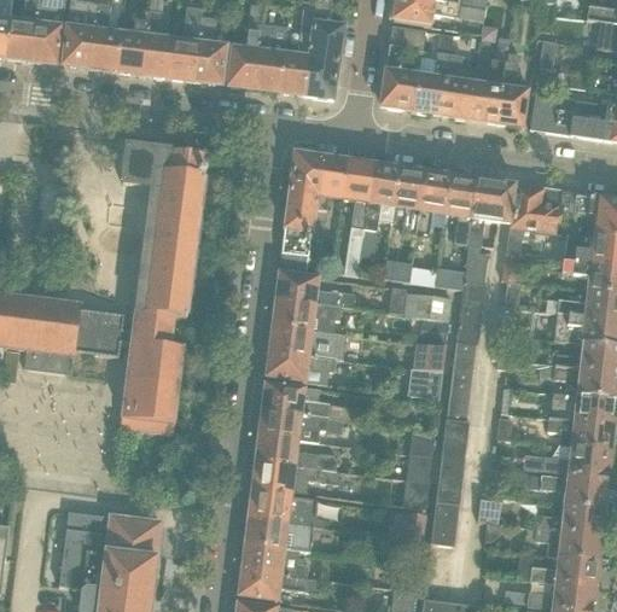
[(0,0),(0,54),(5,56),(10,18),(0,16),(0,0)]
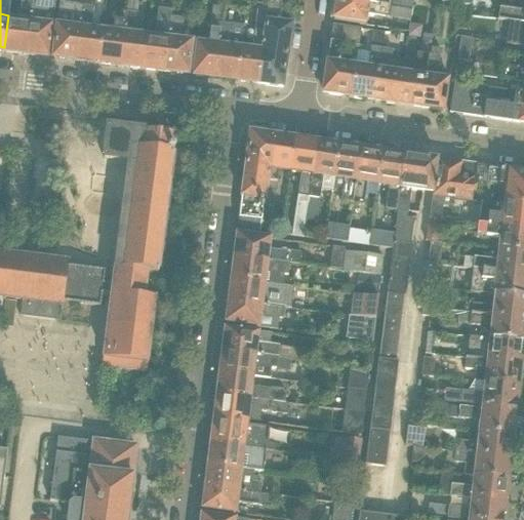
[(4,47),(28,50),(34,0),(22,0),(19,16),(8,15),(4,47)]
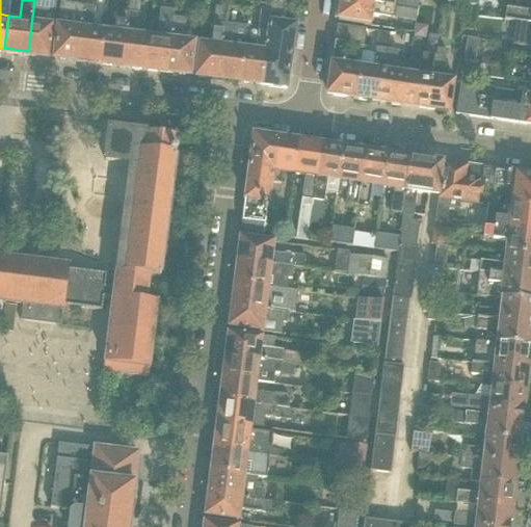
[(34,0),(28,51),(50,54),(56,6),(45,4),(45,0),(34,0)]
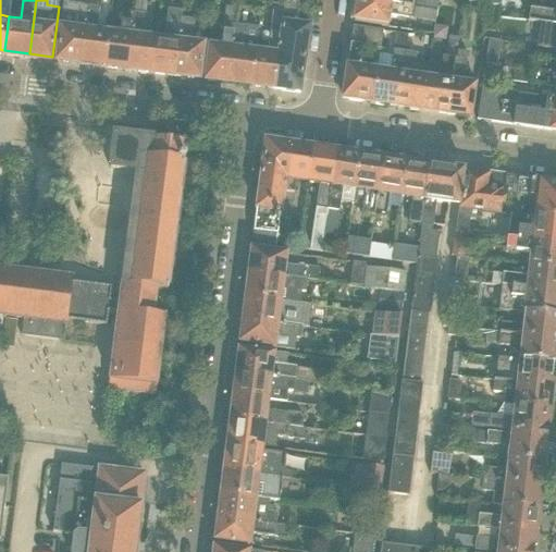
[(57,58),(82,61),(89,2),(73,0),(64,0),(57,58)]
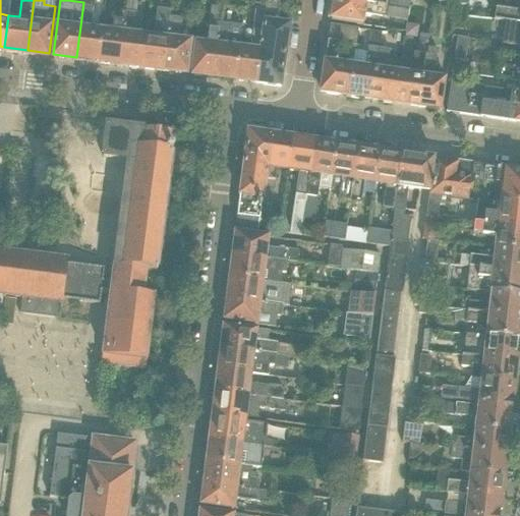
[(128,0),(127,8),(137,9),(138,0),(128,0)]
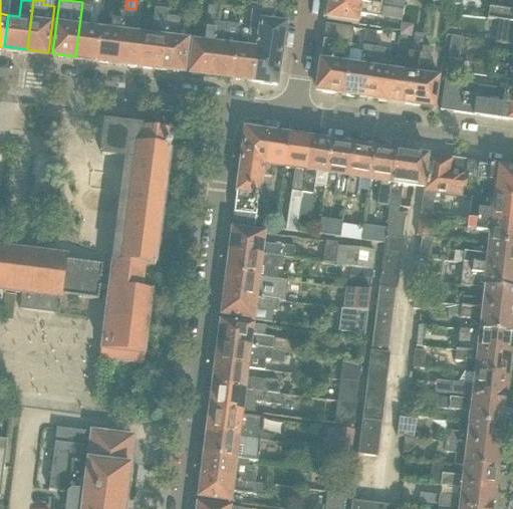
[(261,24),(254,78),(277,81),(286,21),(273,19),(276,0),(264,0),(264,4),(261,24)]
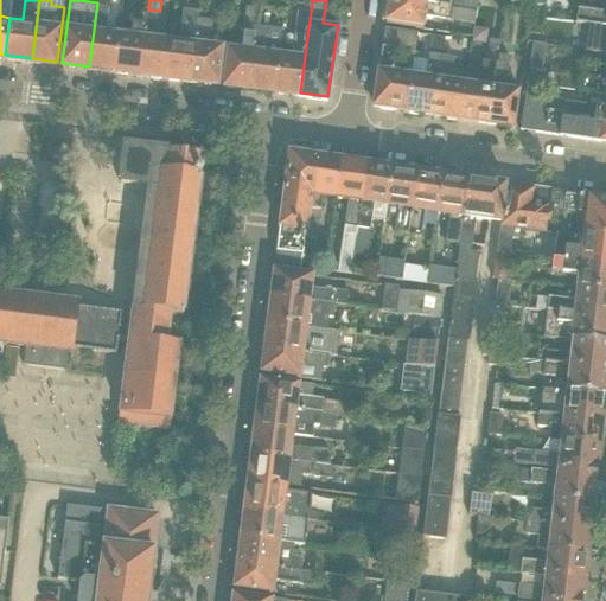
[(459,0),(459,4),(434,0),(388,0),(386,19),(423,25),(426,12),(476,19),(478,0),(459,0)]
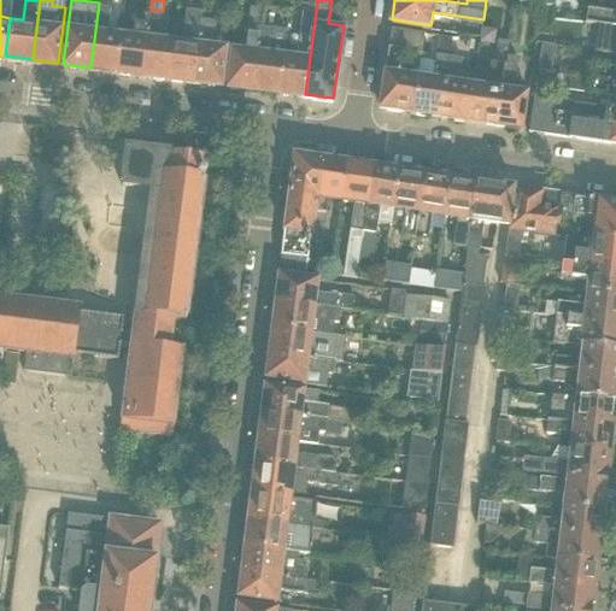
[(91,68),(116,70),(121,33),(109,30),(111,4),(99,3),(91,68)]
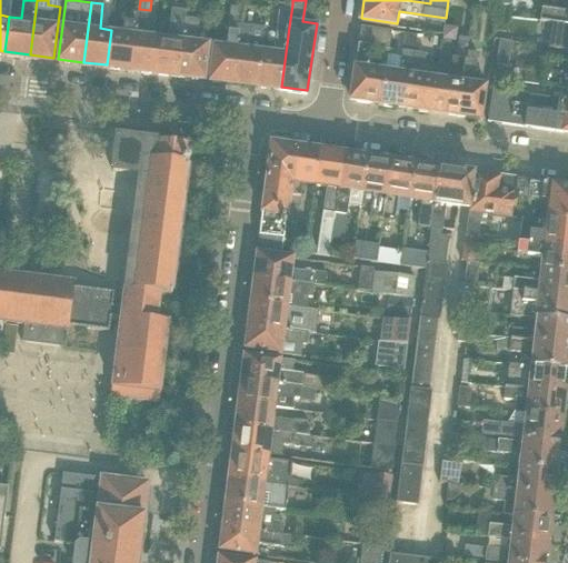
[(279,3),(277,26),(289,27),(292,4),(279,3)]
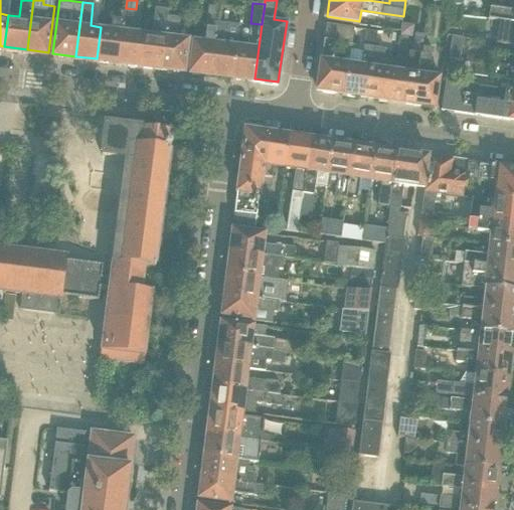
[(488,15),(500,17),(513,19),(513,7),(490,4),(488,15)]
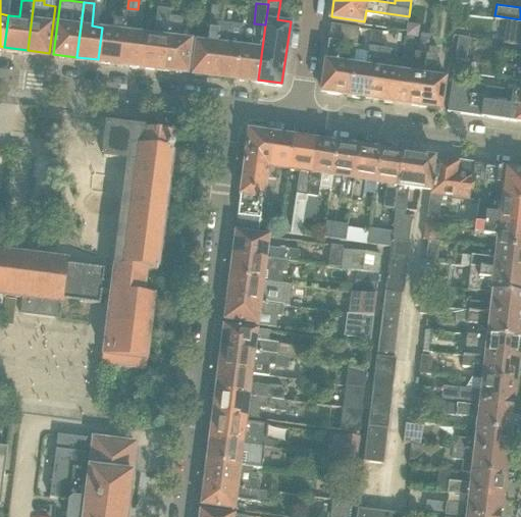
[(147,33),(143,65),(164,67),(171,13),(171,6),(160,5),(157,35),(147,33)]
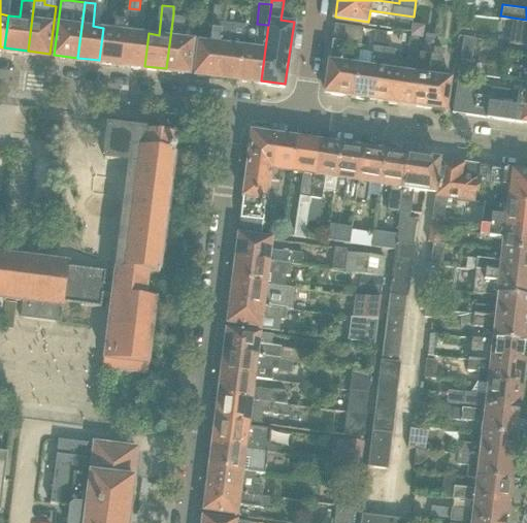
[(99,60),(122,63),(129,8),(118,6),(117,18),(104,15),(103,28),(99,60)]
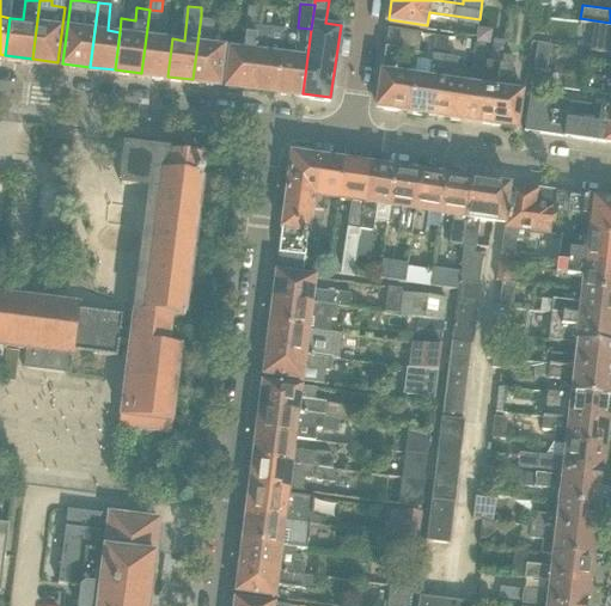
[(248,8),(246,20),(248,22),(260,23),(261,10),(250,8),(249,8),(248,8)]
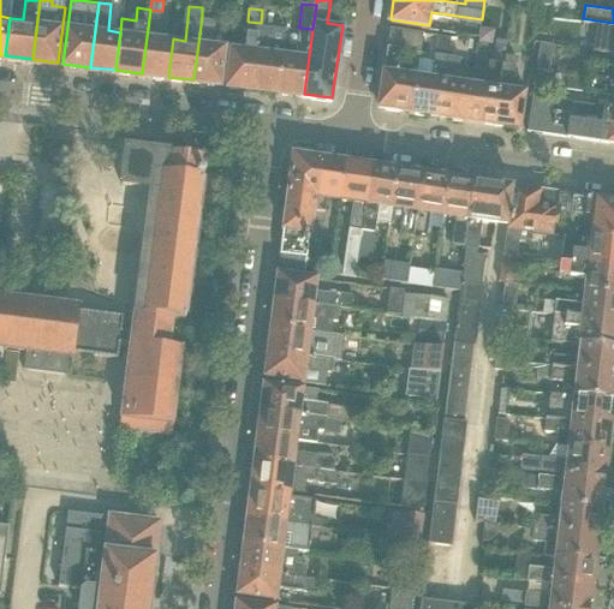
[(142,73),(168,77),(173,39),(160,37),(164,11),(162,11),(150,10),(142,73)]
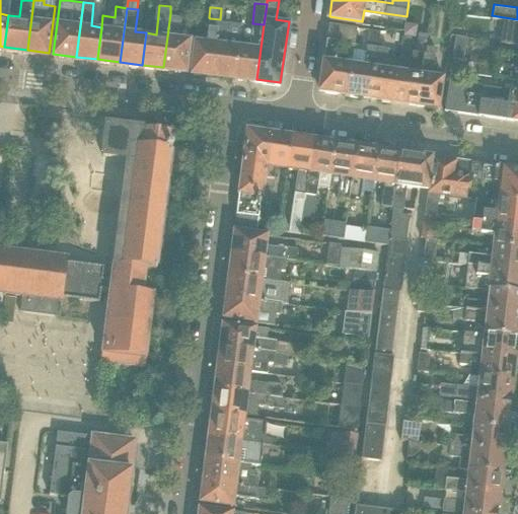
[(455,12),(453,24),(462,25),(464,13),(455,12)]
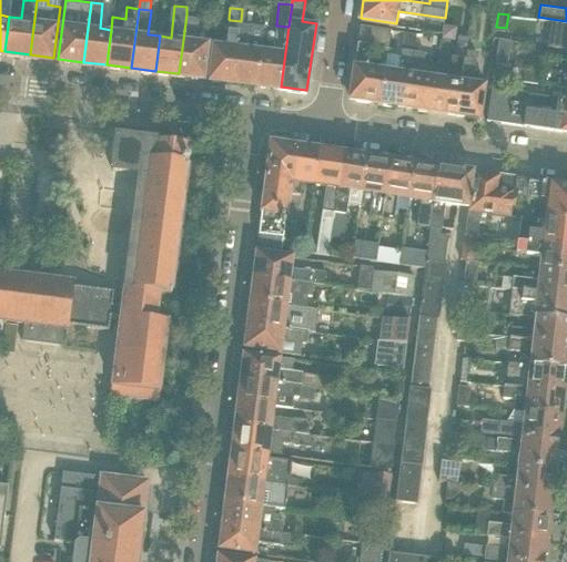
[(186,14),(179,73),(180,74),(204,77),(206,54),(209,42),(195,40),(199,16),(188,14),(186,14)]
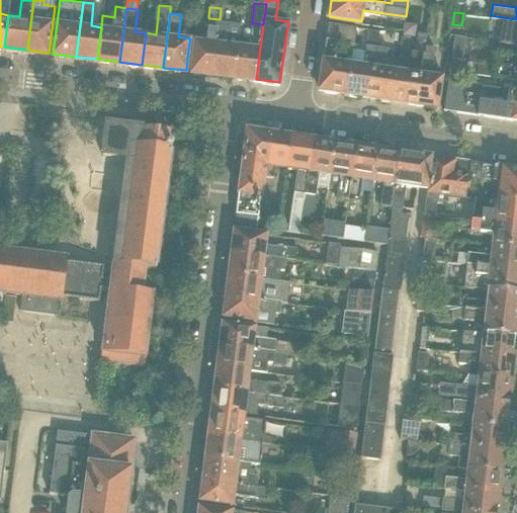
[(190,71),(212,74),(220,19),(209,18),(208,17),(205,40),(194,38),(190,71)]
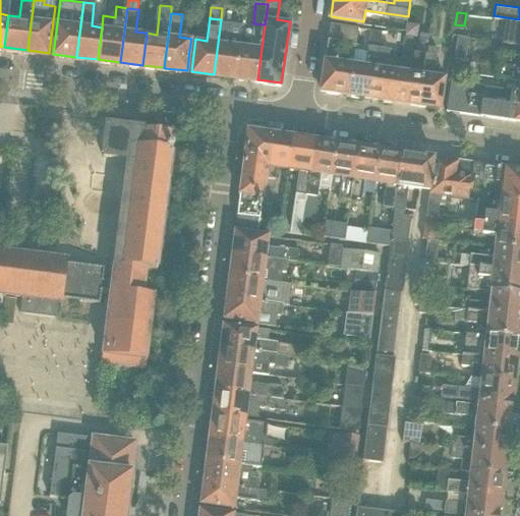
[(419,19),(406,17),(404,31),(417,33),(419,19)]
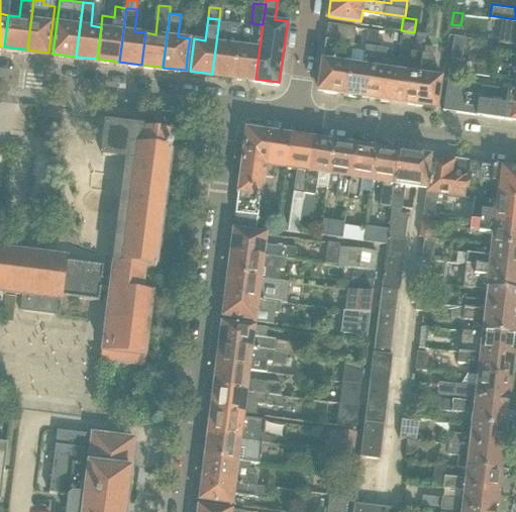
[(515,19),(502,17),(498,40),(515,42),(515,19)]
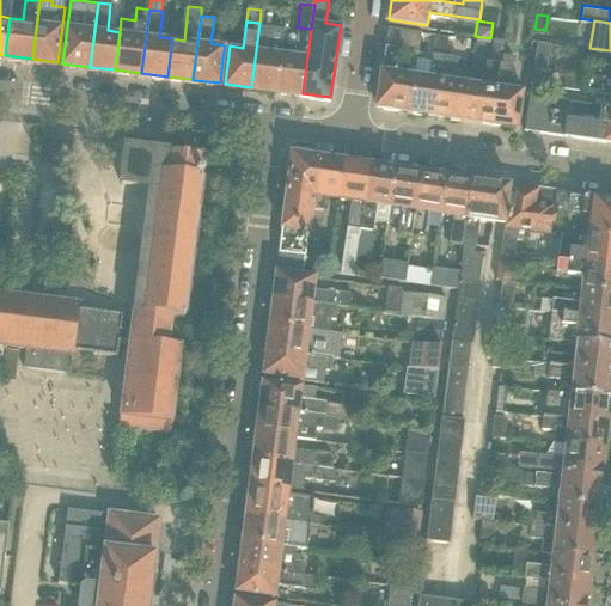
[(260,23),(251,87),(277,90),(282,53),(286,26),(273,24),(269,24),(260,23)]
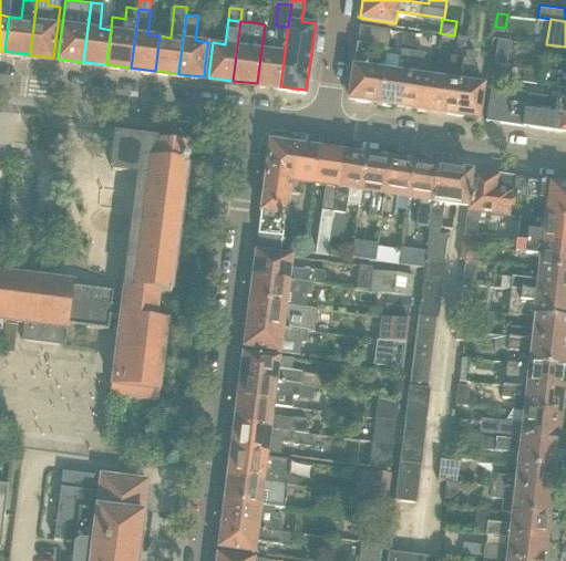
[(352,97),(380,102),(386,66),(388,48),(391,28),(360,22),(349,93),(352,97)]
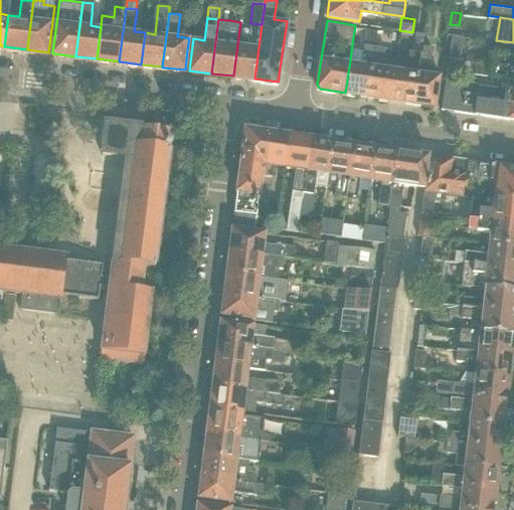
[(233,75),(254,78),(262,24),(250,23),(247,45),(237,44),(233,75)]
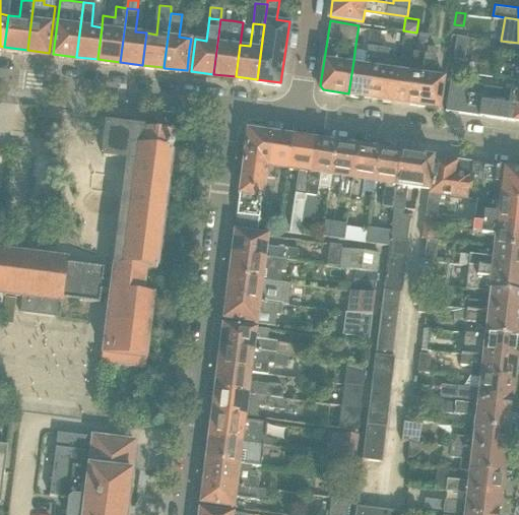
[(370,25),(368,43),(379,44),(381,27),(370,25)]
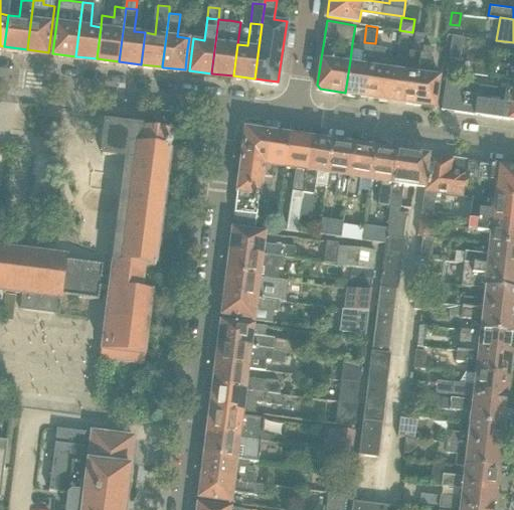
[(415,31),(412,49),(421,50),(422,42),(424,32),(415,31)]
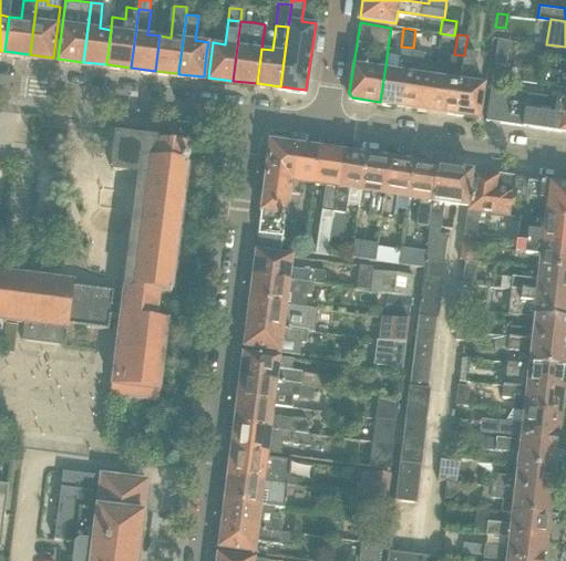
[(498,37),(496,54),(507,56),(511,39),(498,37)]
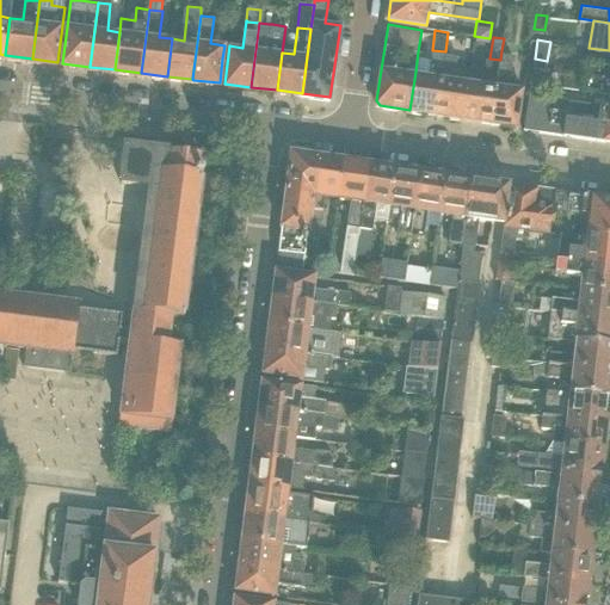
[(410,110),(436,113),(445,51),(432,50),(431,53),(429,73),(416,72),(410,110)]
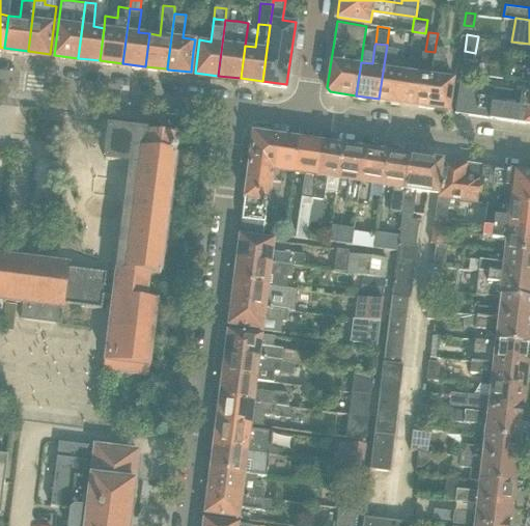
[(435,52),(426,106),(450,109),(455,76),(443,74),(445,54),(444,53),(445,45),(436,44),(435,52)]
